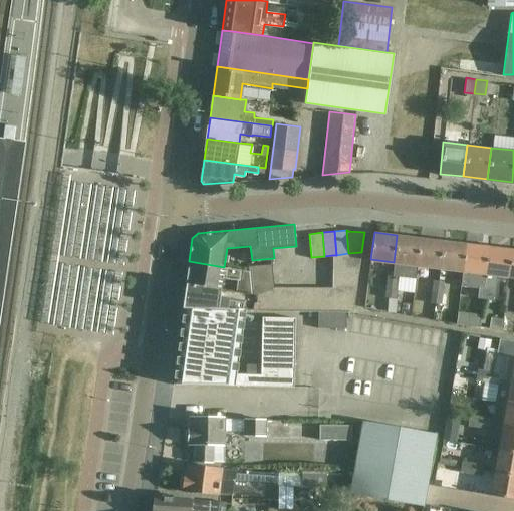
[(420,238),(397,235),(394,262),(393,274),(399,275),(415,277),(417,265),(420,238)]
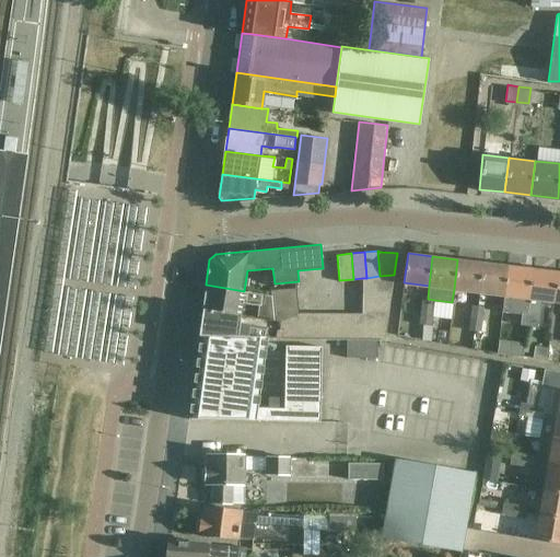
[(482,262),(457,259),(454,289),(479,292),(482,262)]
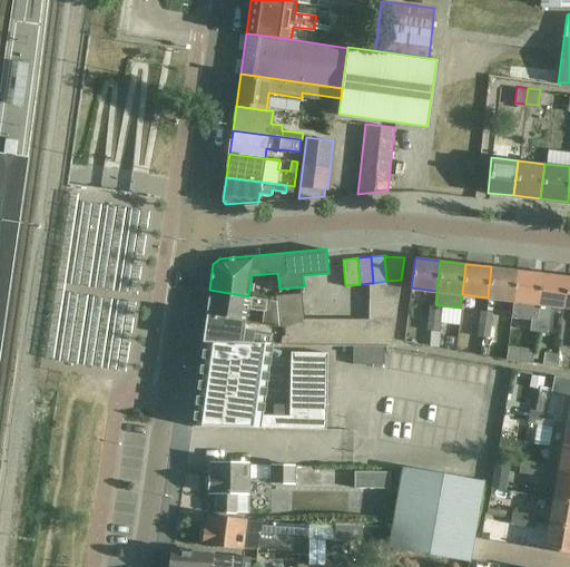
[(517,270),(491,266),(488,297),(513,301),(517,270)]
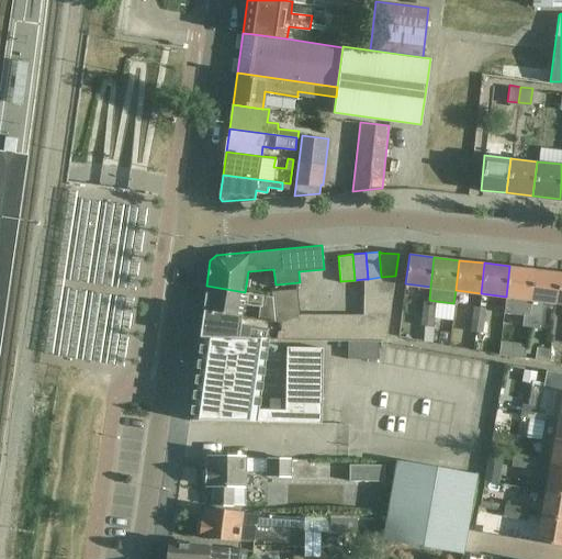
[(509,266),(506,297),(504,312),(524,314),(524,312),(530,312),(535,269),(509,266)]
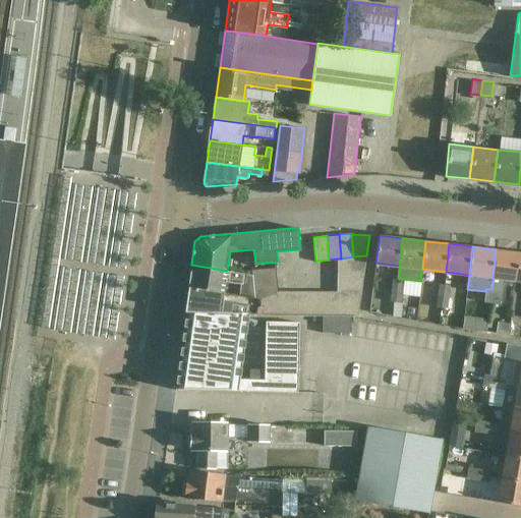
[(519,252),(496,249),(491,289),(485,289),(485,291),(484,300),(501,302),(504,279),(516,280),(519,252)]
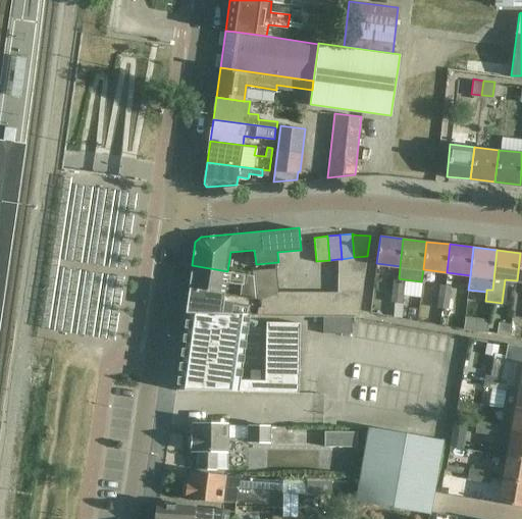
[(342,259),(337,259),(337,269),(365,270),(367,256),(354,257),(342,259)]
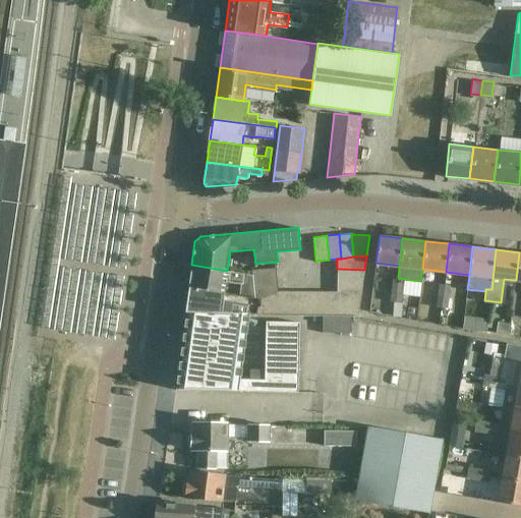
[(191,265),(188,287),(223,292),(225,281),(241,283),(239,294),(248,296),(254,297),(252,281),(251,276),(227,271),(191,265)]
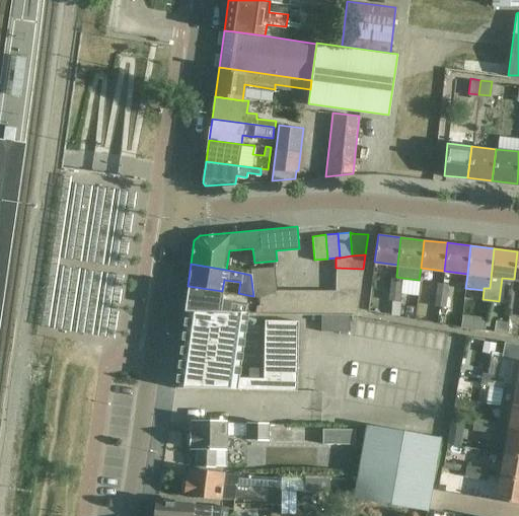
[(276,277),(275,266),(250,269),(250,275),(251,280),(276,277)]
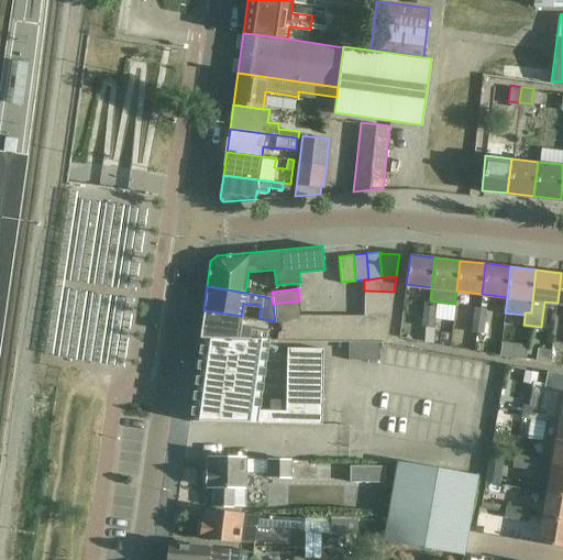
[(394,292),(364,291),(364,303),(392,303),(394,292)]
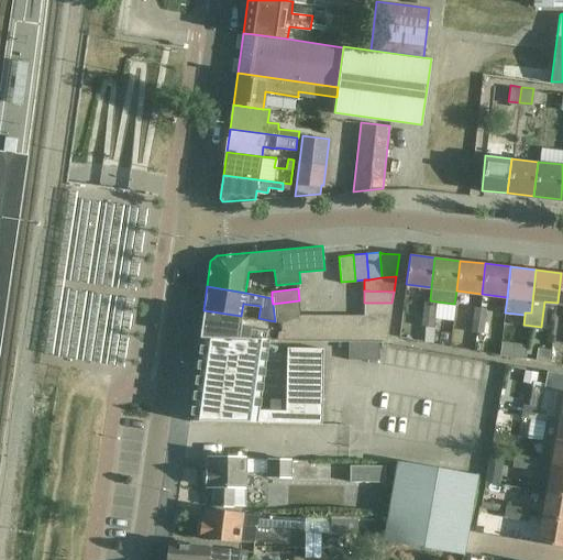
[(300,314),(299,300),(273,304),(275,321),(283,322),(283,317),(300,315),(300,314)]
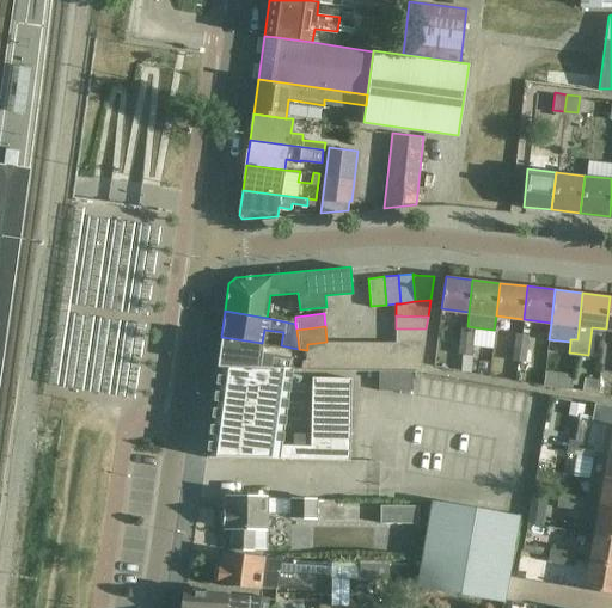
[(460,339),(472,341),(475,327),(467,326),(461,326),(460,339)]
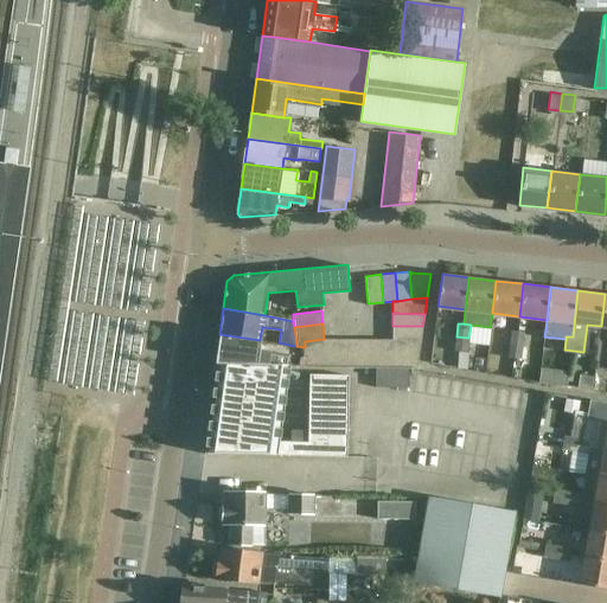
[(393,338),(393,369),(416,369),(422,326),(393,326),(393,338)]
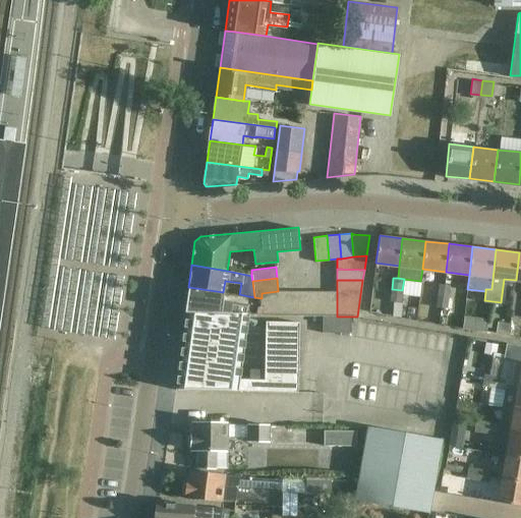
[(439,283),(438,294),(449,296),(451,284),(439,283)]
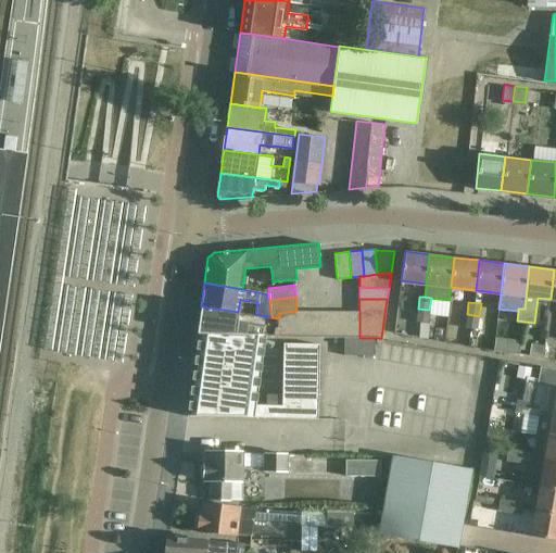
[(201,306),(198,332),(199,332),(263,335),(265,316),(255,314),(238,312),(201,306)]
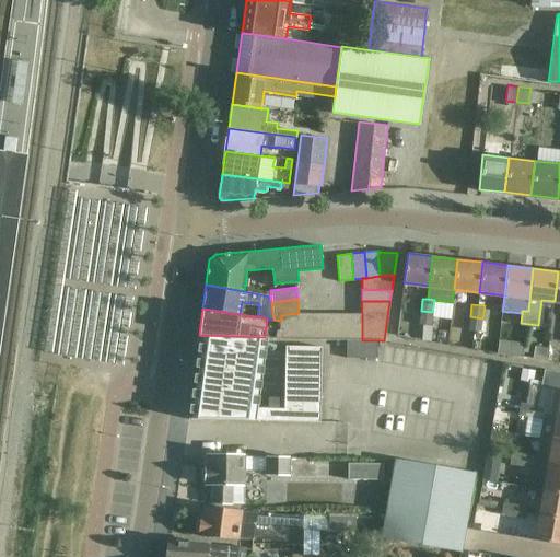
[(421,311),(419,323),(431,324),(432,312),(421,311)]
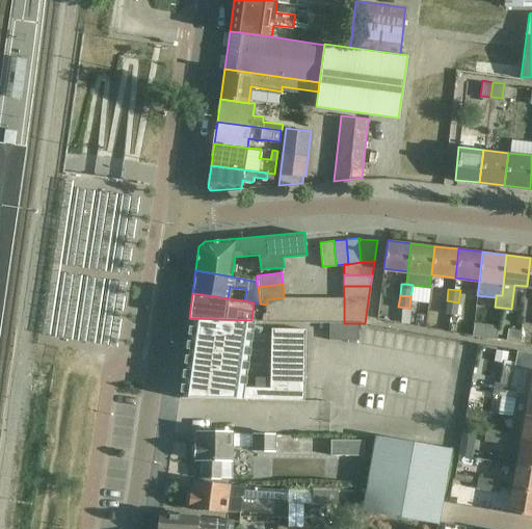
[(267,305),(266,320),(295,321),(295,296),(284,296),(284,297),(267,299),(267,305)]
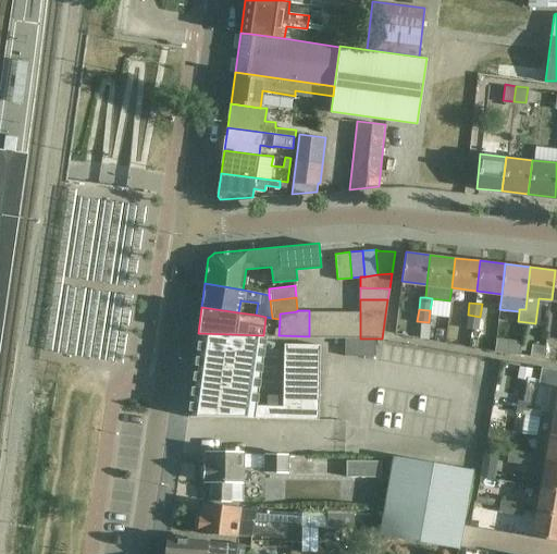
[(322,310),(309,310),(309,336),(322,337),(322,310)]
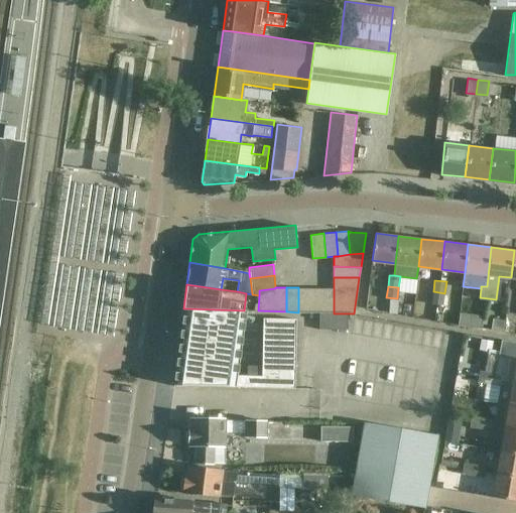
[(310,287),(298,287),(298,312),(310,312),(310,287)]
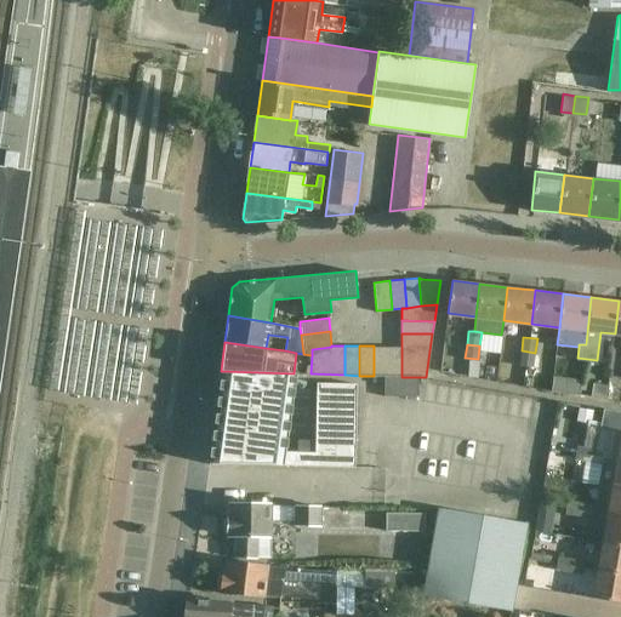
[(388,346),(374,346),(374,376),(388,376),(388,346)]
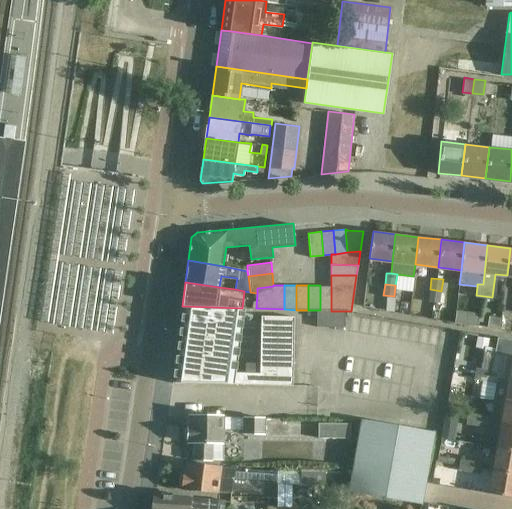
[(331,285),(320,285),(320,310),(331,311),(331,285)]
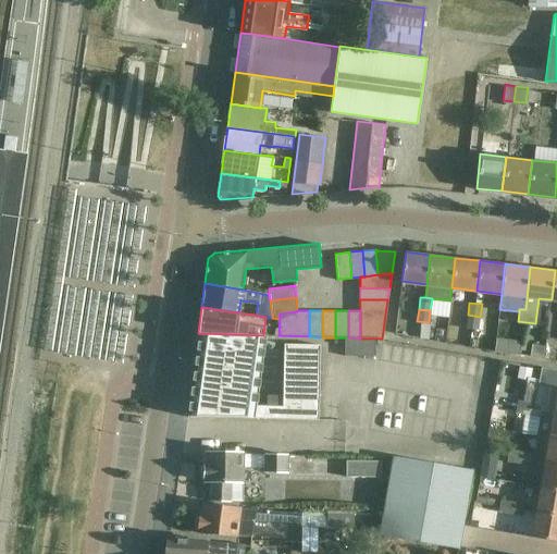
[(410,332),(413,314),(398,311),(396,330),(410,332)]
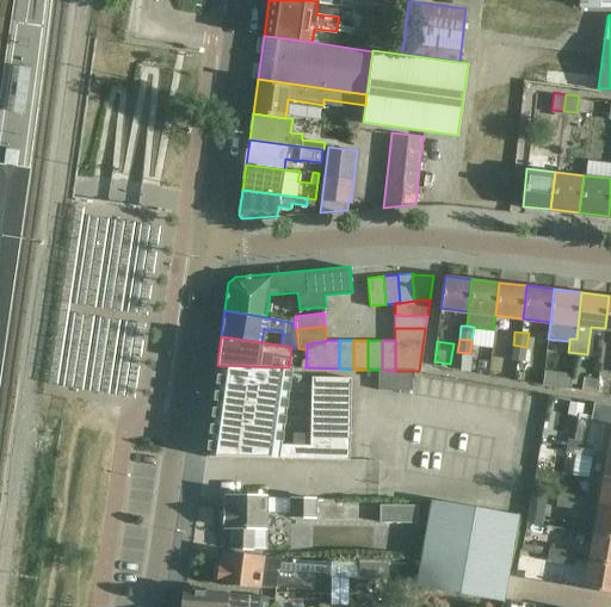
[(526,347),(513,345),(511,358),(525,360),(526,347)]
